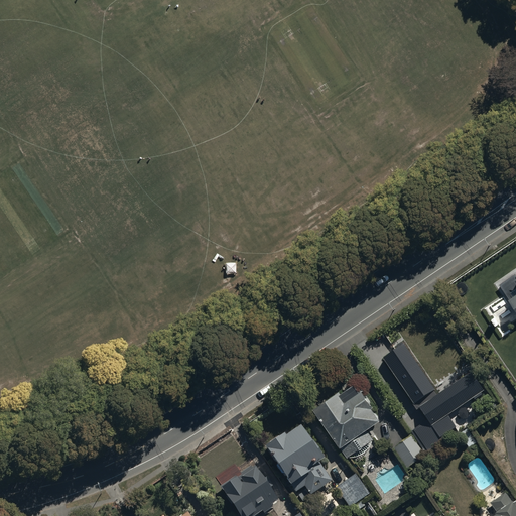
[(515,271),(499,281),(515,308),(515,271)]
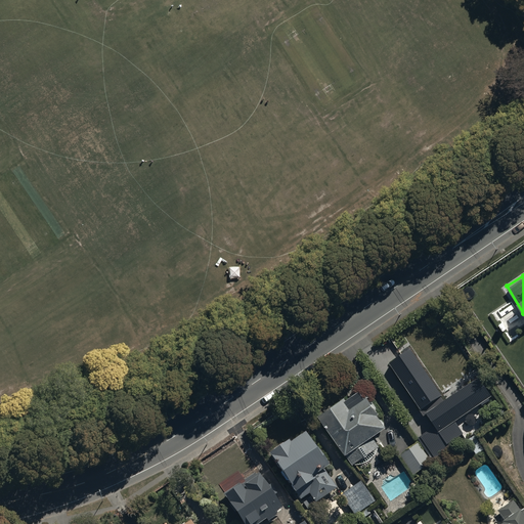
[(444,400),(410,351),(391,364),(435,428),(420,438),(433,460),(467,437),(456,422),(493,398),(479,377),(444,400)]
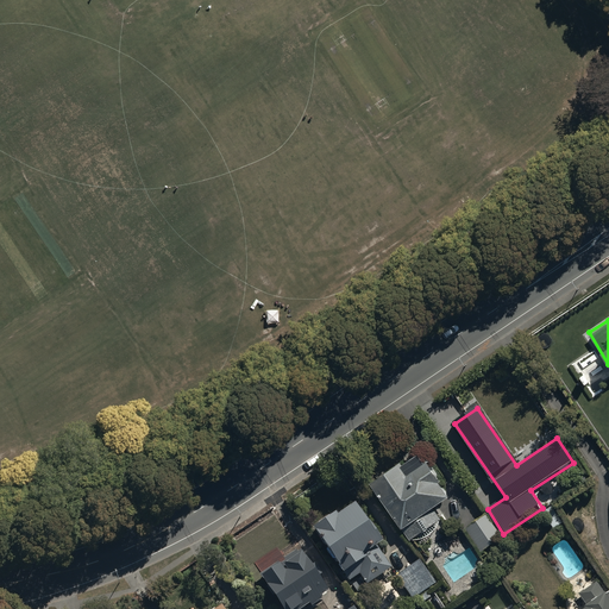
[(399,454),(368,473),(409,535),(410,535),(412,535),(413,535),(414,535),(415,535),(416,535),(418,535),(419,535),(420,535),(421,534),(422,534),(424,534),(425,533),(426,533),(427,532),(428,532),(428,531),(429,531),(431,529),(432,529),(432,528),(433,527),(434,527),(434,526),(435,525),(435,523),(437,523),(437,522),(438,521),(438,520),(439,519),(439,518),(439,516),(440,515),(431,501),(449,490),(437,472),(439,471),(426,452),(421,454),(416,446),(400,457),(399,454)]
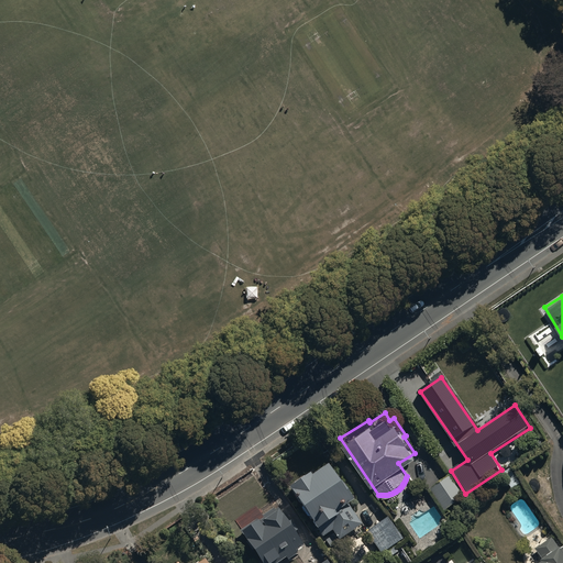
[(351,493),(327,457),(309,470),(309,468),(289,482),(323,531),(332,525),(339,533),(360,520),(344,498),(351,493)]
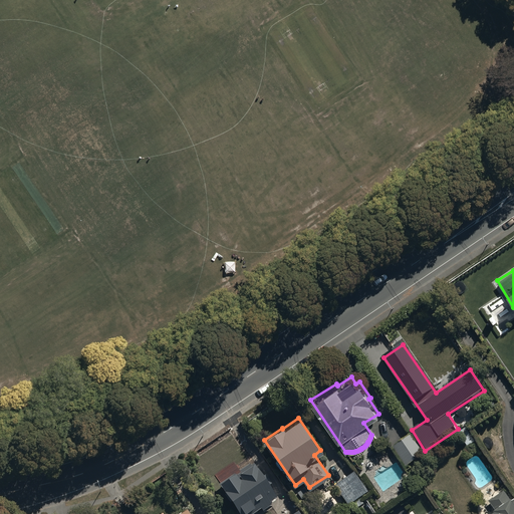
[(424,452),(410,433),(394,445),(407,464),(424,452)]
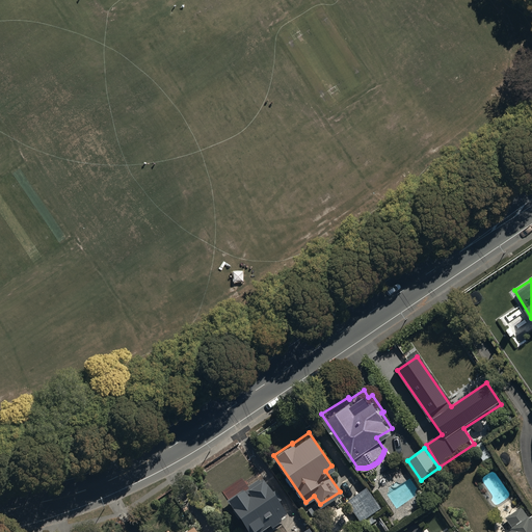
[(262,476),(227,499),(247,531),(258,531),(269,525),(271,528),(281,522),(277,517),(287,511),(280,501),(281,500),(273,488),(271,489),(262,476)]
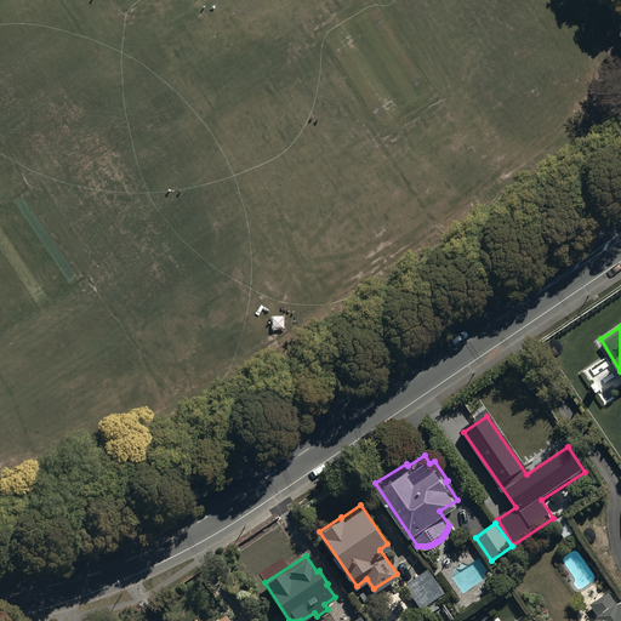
[(444,591),(426,567),(403,585),(421,609),(444,591)]
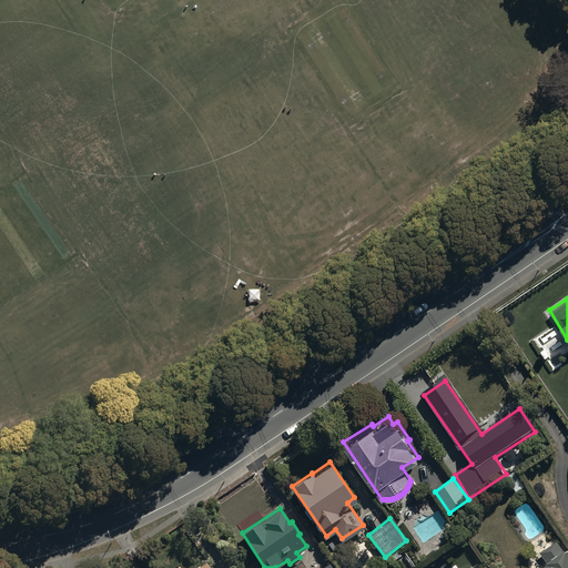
[(567,567),(567,550),(567,551),(559,539),(540,551),(547,561),(537,567),(567,567)]
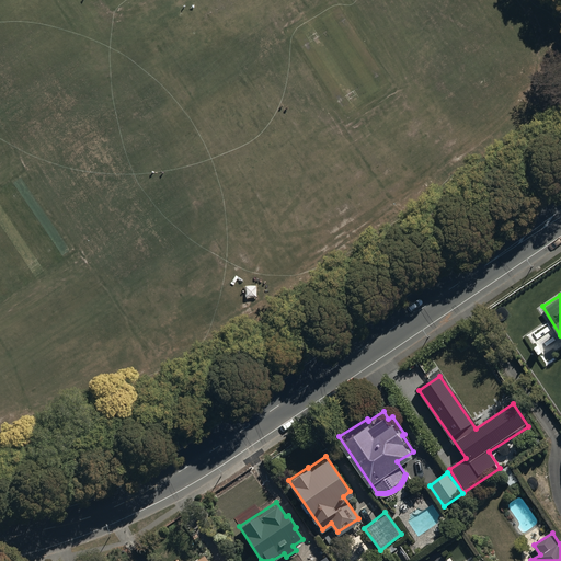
[(208,560),(202,551),(189,560),(208,560)]
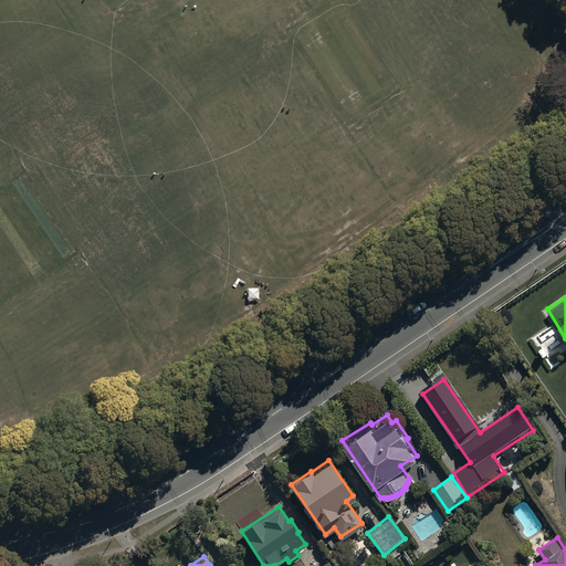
All buildings are outlined.
